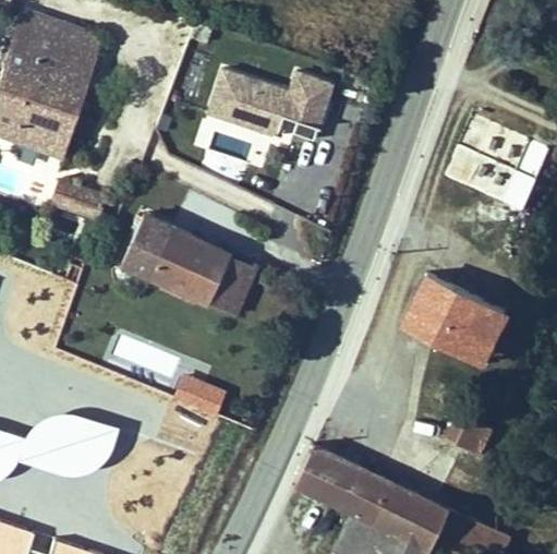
[(24,10),(15,37),(96,63),(105,37),(24,10)]
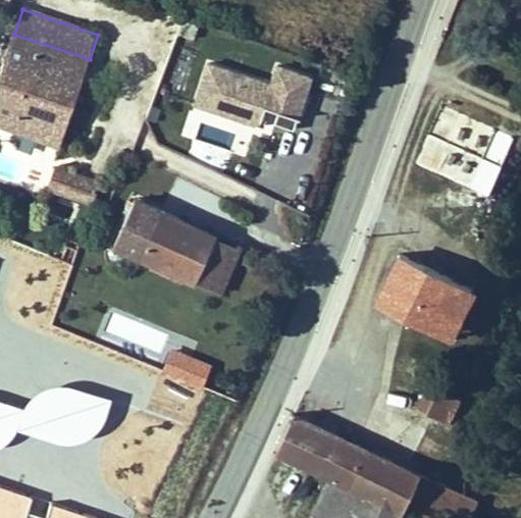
[(0,127),(60,148),(90,59),(14,35),(0,78),(0,127)]
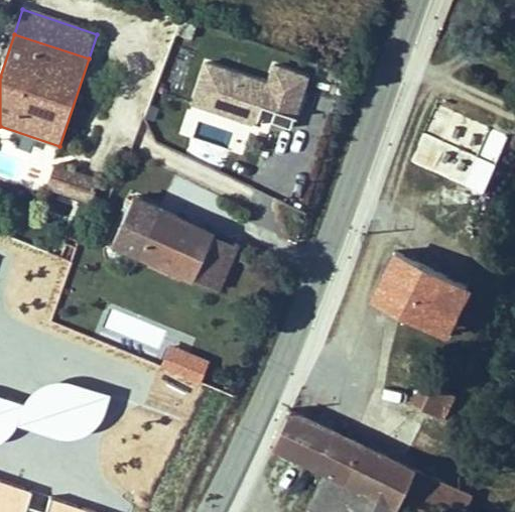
[(272,124),(291,130),(308,79),(275,68),(269,87),(208,66),(195,105),(229,117),(231,110),(260,120),(264,108),(268,110),(276,112),(272,124)]
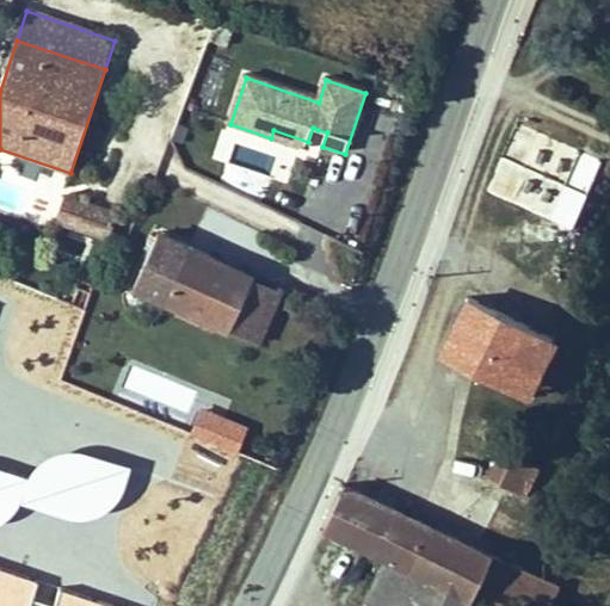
[(560,146),(512,124),(503,147),(550,168),(560,146)]
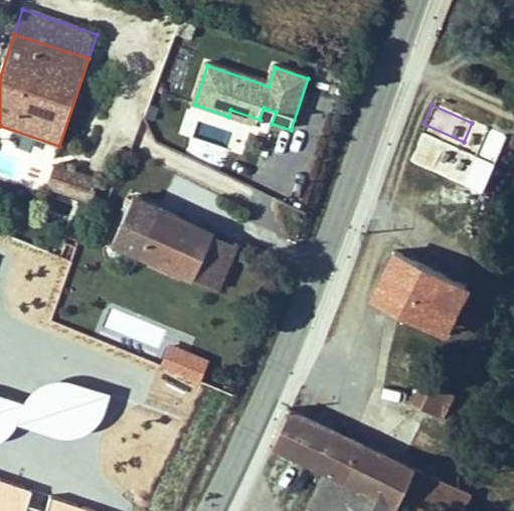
[(230,110),(228,117),(262,128),(268,110),(264,108),(260,120),(230,110)]
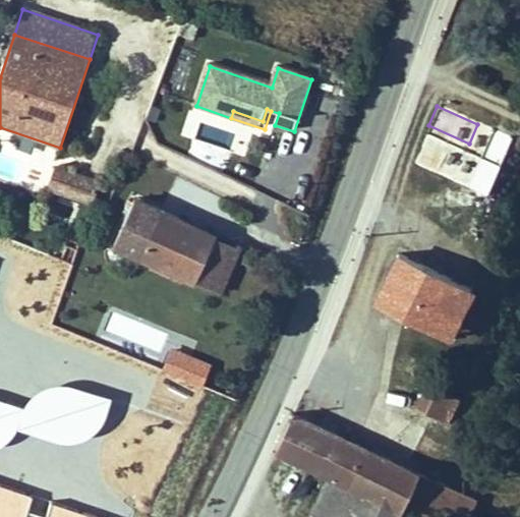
[(100,185),(55,170),(48,190),(93,207),(100,185)]
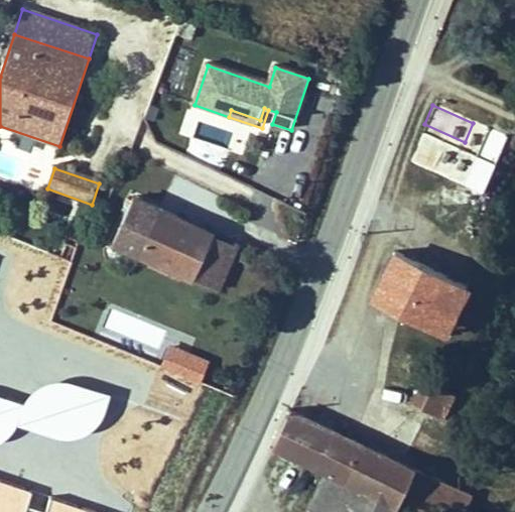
[(115,243),(142,255),(161,211),(135,199),(115,243)]
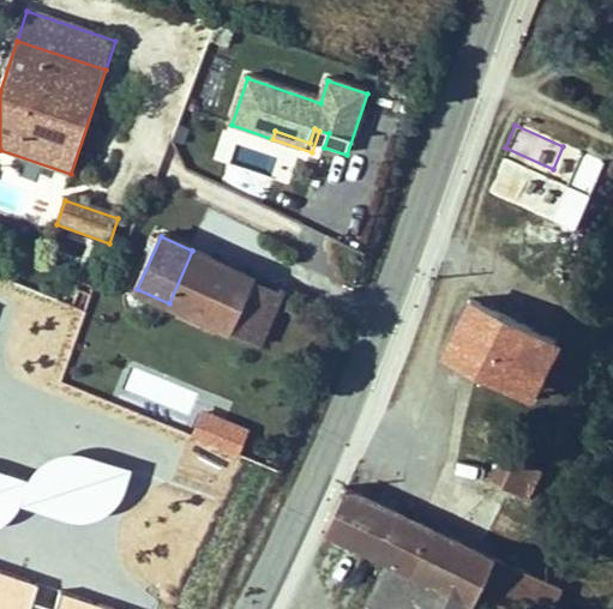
[(169,303),(229,332),(254,279),(192,251),(169,303)]
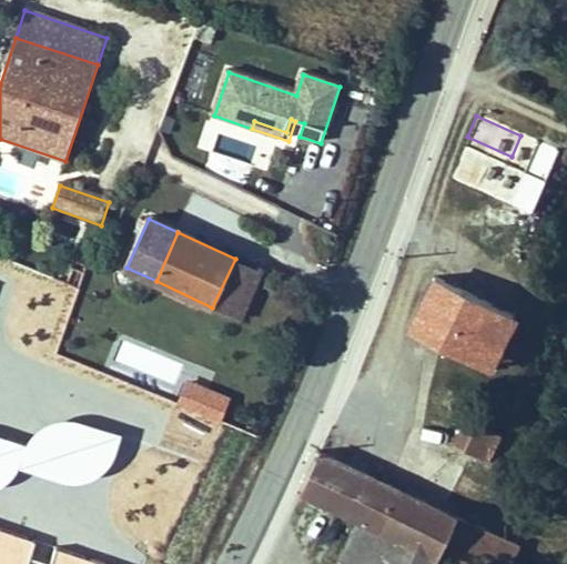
[(263,272),(235,259),(212,308),(241,321),(263,272)]
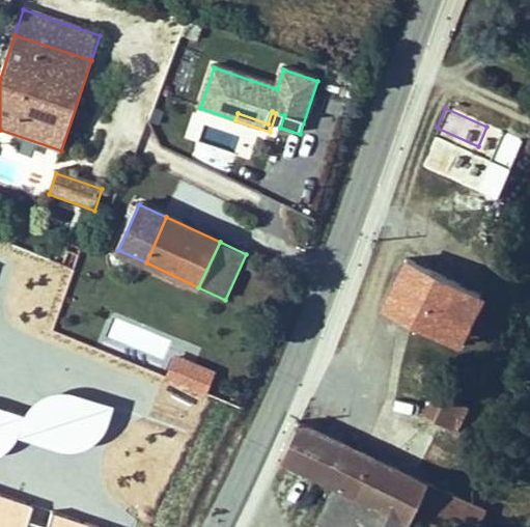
[(384,308),(408,321),(410,315),(461,340),(482,298),(407,261),(384,308)]
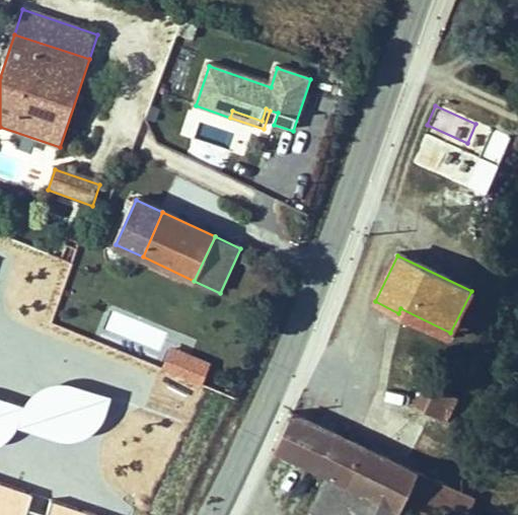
[(450,333),(400,308),(398,313),(448,338),(450,333)]
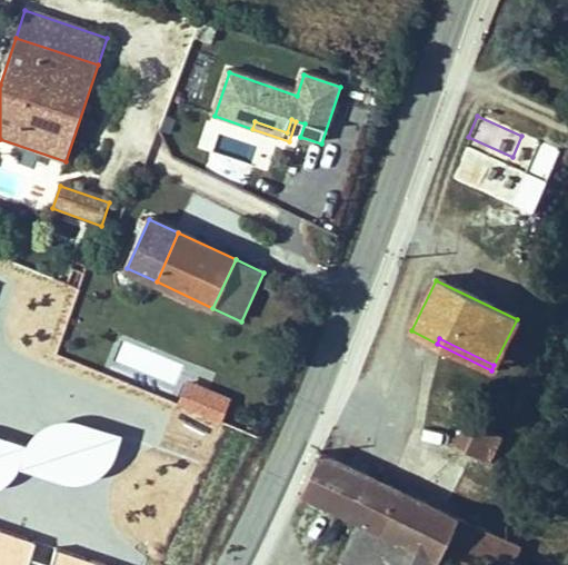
[(188,383),(180,410),(225,424),(232,395),(188,383)]
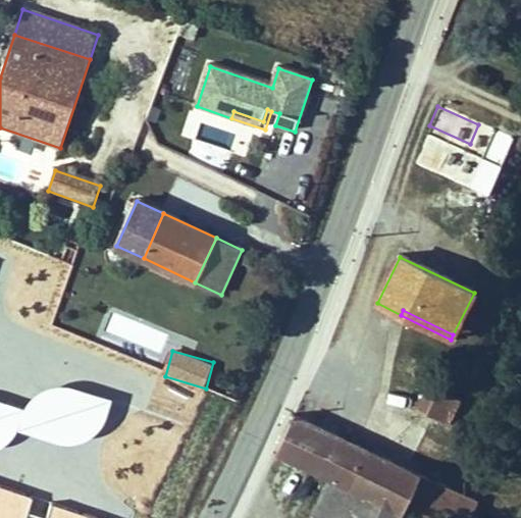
[(459,400),(429,386),(418,410),(448,423),(459,400)]
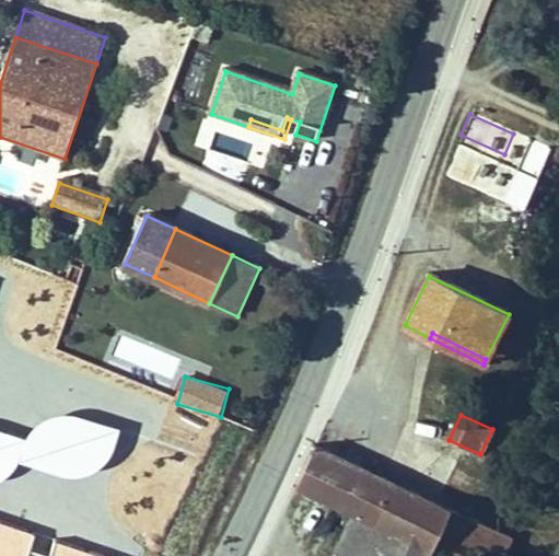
[(430,555),(432,551),(443,555),(502,555),(511,540),(316,447),(298,487),(354,514),(336,555),(430,555)]
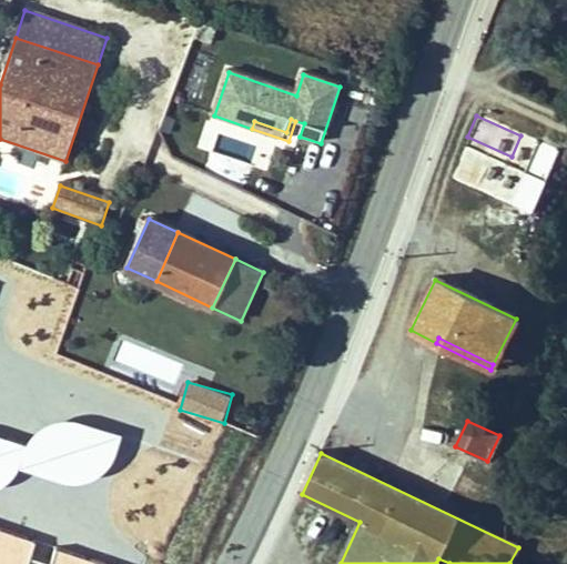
[(95,563),(57,551),(53,563),(46,563),(31,559),(36,544),(0,531),(0,563),(95,563)]
